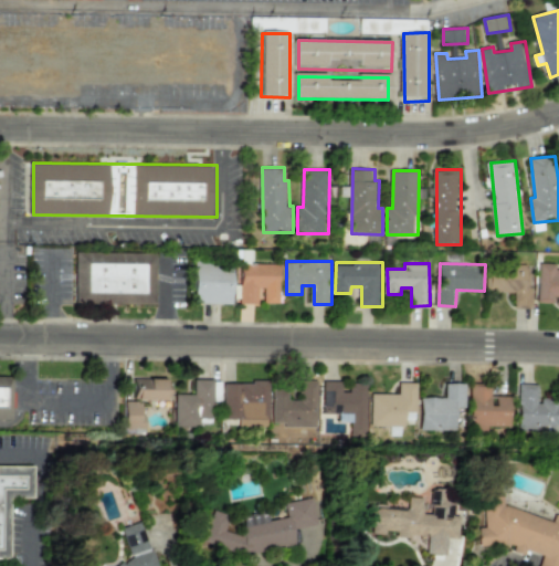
[(540,302),(556,303),(556,296),(558,296),(558,269),(558,263),(542,263),(540,302)]
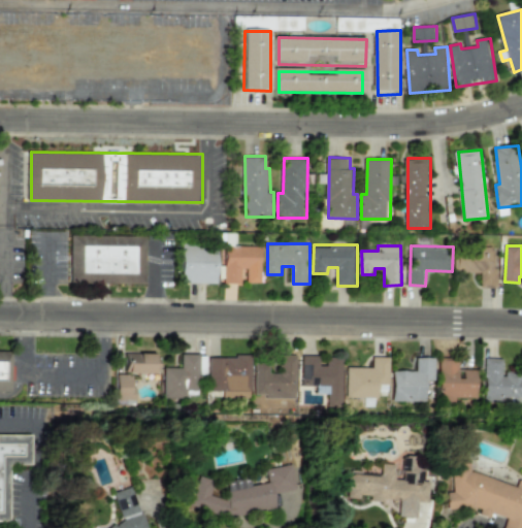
[(219,284),(220,246),(185,246),(184,283),(219,284)]
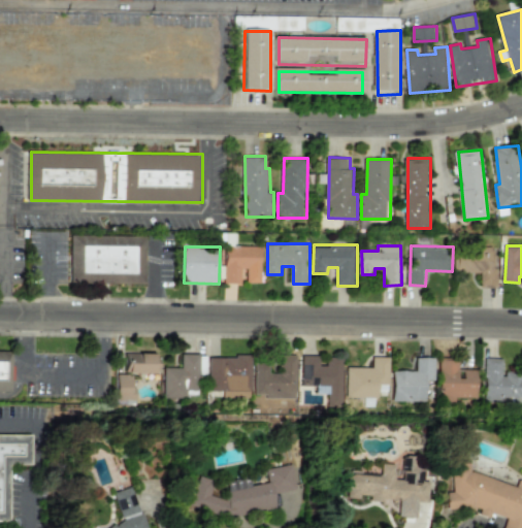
[(263,246),(226,246),(226,284),(243,284),(243,269),(249,269),(249,283),(263,283),(263,246)]
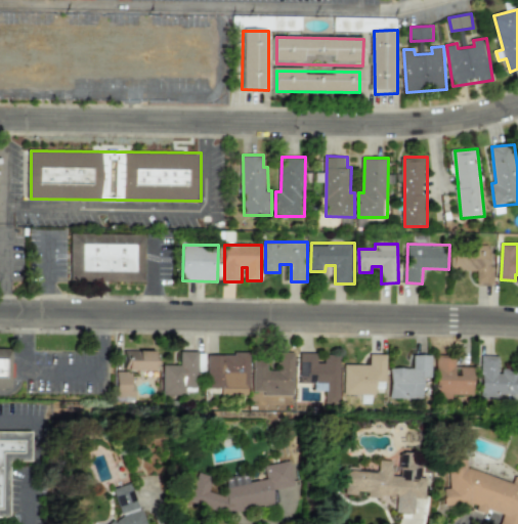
[(479,285),(494,286),(494,246),(476,245),(476,249),(456,249),(456,269),(479,269),(479,285)]
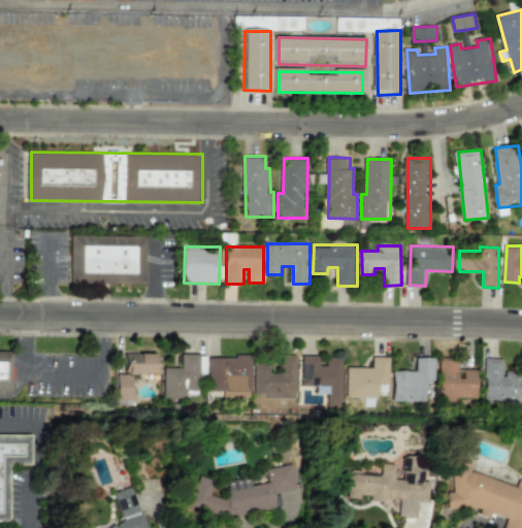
[(0,391),(13,391),(14,353),(0,352),(0,391)]
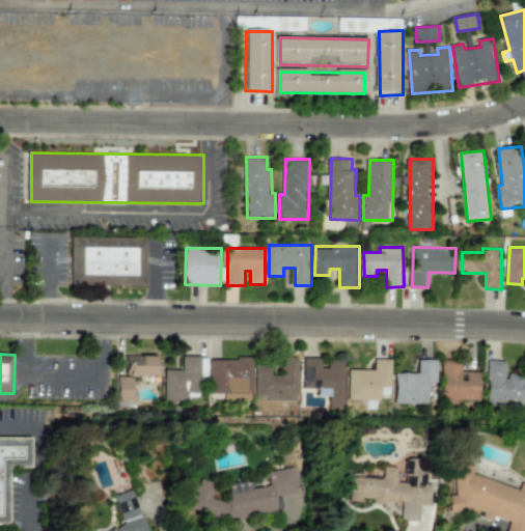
[(159,375),(159,355),(129,354),(129,374),(159,375)]
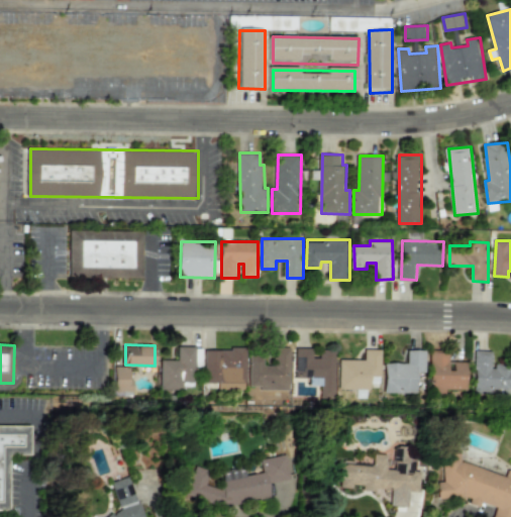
[(164,359),(163,388),(196,389),(197,346),(181,346),(180,359),(164,359)]
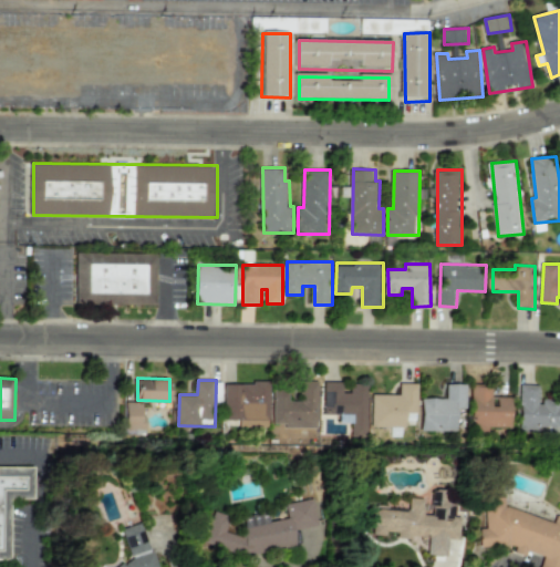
[(321,381),(303,381),(302,400),(291,400),(291,390),(277,390),(276,424),(288,424),(288,428),(320,428),(321,381)]
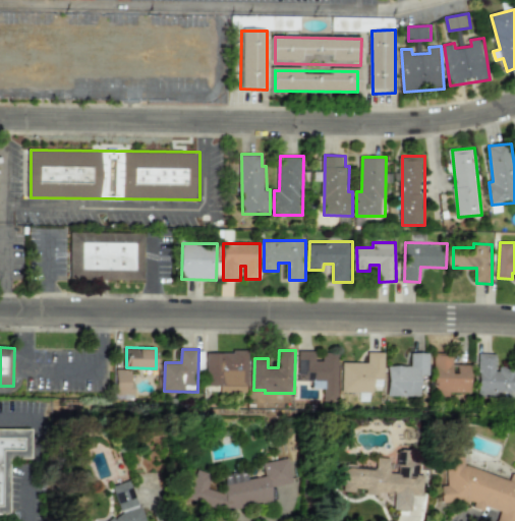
[(300,381),(315,381),(315,389),(326,389),(326,399),(340,399),(341,353),(324,352),(324,360),(318,360),(318,351),(300,350),(300,381)]
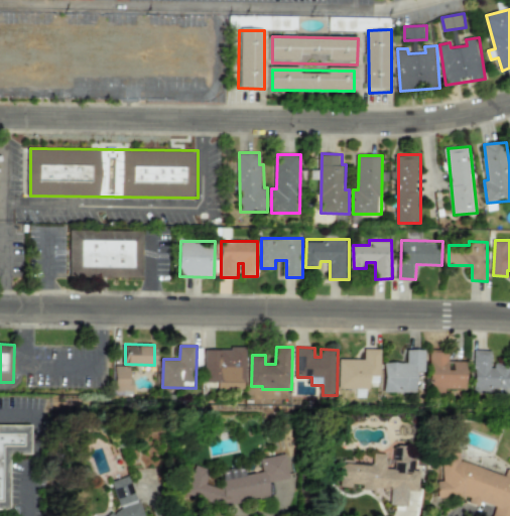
[(208,349),(207,381),(221,382),(221,387),(248,388),(249,350),(208,349)]
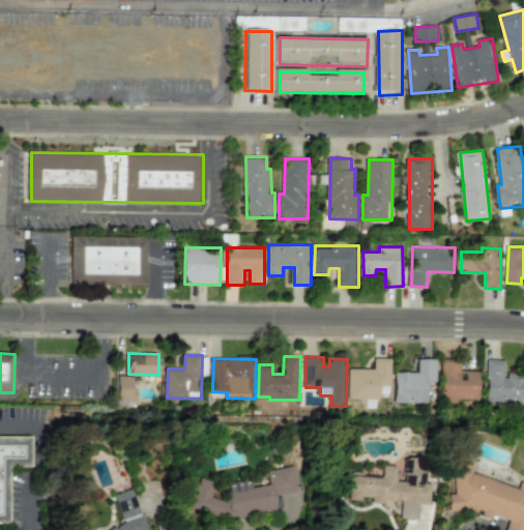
[(350,369),(350,399),(382,400),(382,392),(393,392),(393,358),(377,358),(376,369),(350,369)]
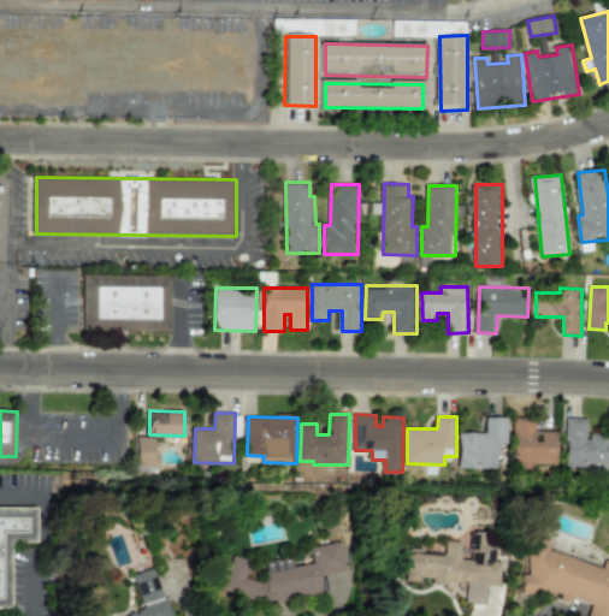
[(461,432),(460,467),(498,468),(500,443),(509,443),(510,416),(489,416),(488,432),(461,432)]
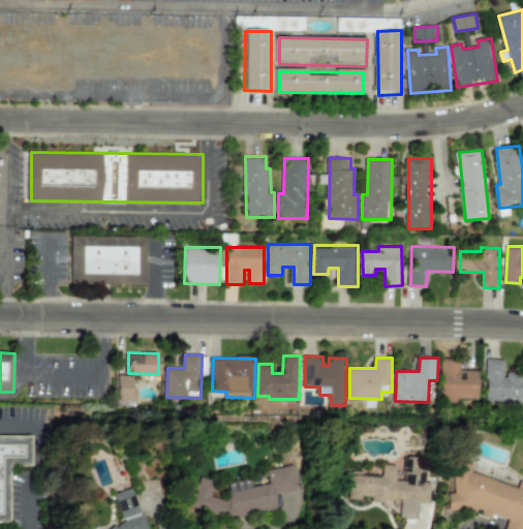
[(522,376),(505,376),(506,359),(488,359),(488,400),(522,400),(522,376)]
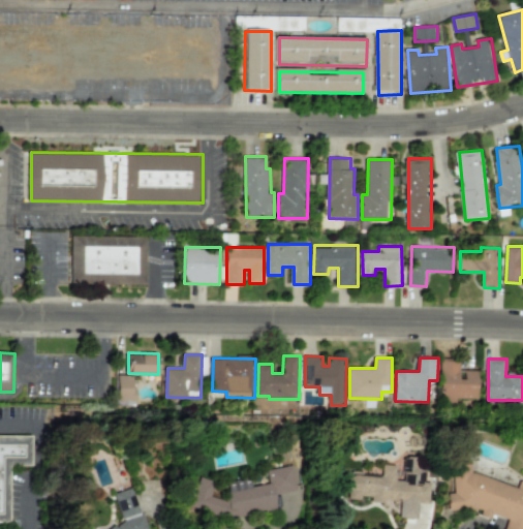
[(481,398),(481,370),(462,370),(461,361),(442,361),(442,402),(458,402),(458,398),(481,398)]
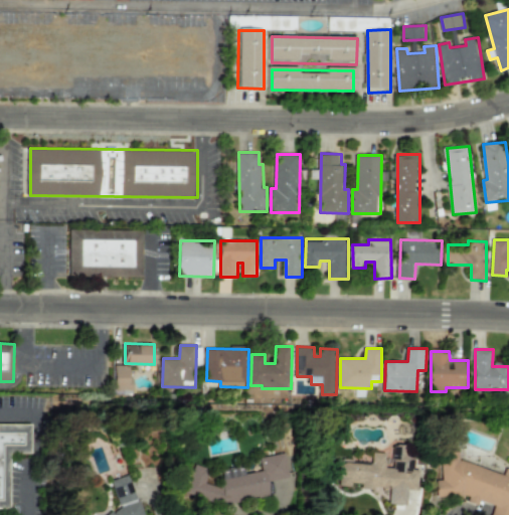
[(116,389),(135,390),(136,377),(131,377),(132,365),(117,364),(116,389)]
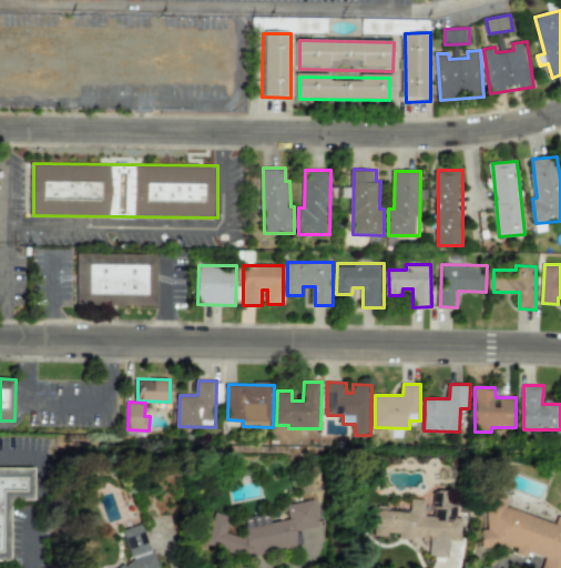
[(39,472),(0,473),(0,565),(16,565),(13,508),(41,507),(39,472)]
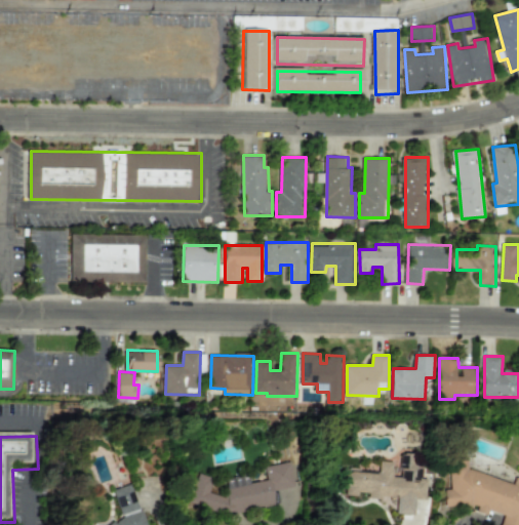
[(432,517),(433,511),(430,498),(431,494),(426,471),(404,469),(404,476),(395,478),(397,461),(386,460),(384,461),(383,473),(346,468),(346,469),(344,485),(350,486),(349,495),(362,496),(362,492),(376,493),(376,500),(399,495),(401,502),(400,514),(432,517)]
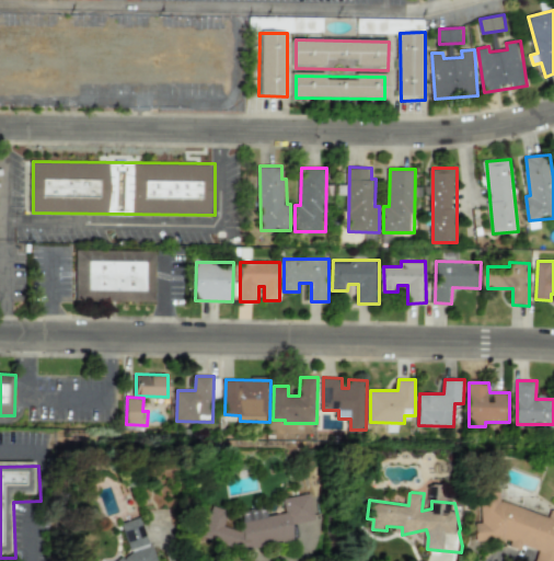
[(553,512),(552,517),(504,501),(504,492),(485,492),(485,523),(479,523),(479,540),(514,540),(514,548),(524,551),(526,546),(541,550),(541,552),(538,560),(553,560),(553,512)]
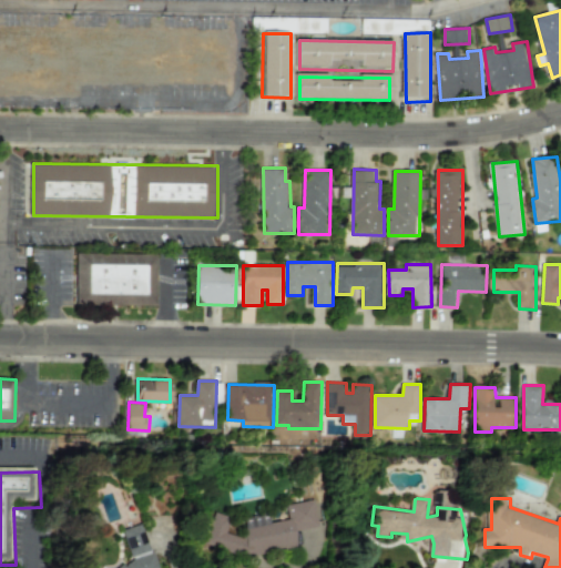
[(301,547),(295,521),(293,520),(248,528),(246,536),(232,534),(231,526),(212,521),(206,547),(207,549),(241,557),(301,547)]
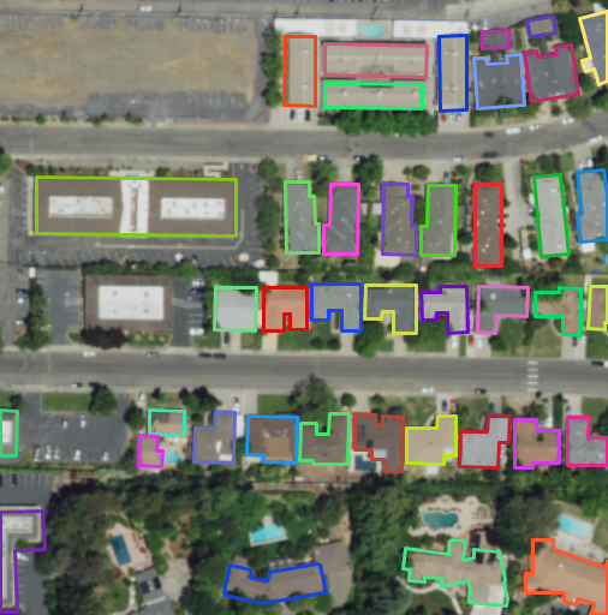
[(136,574),(148,607),(137,611),(131,614),(176,614),(158,566),(136,574)]
